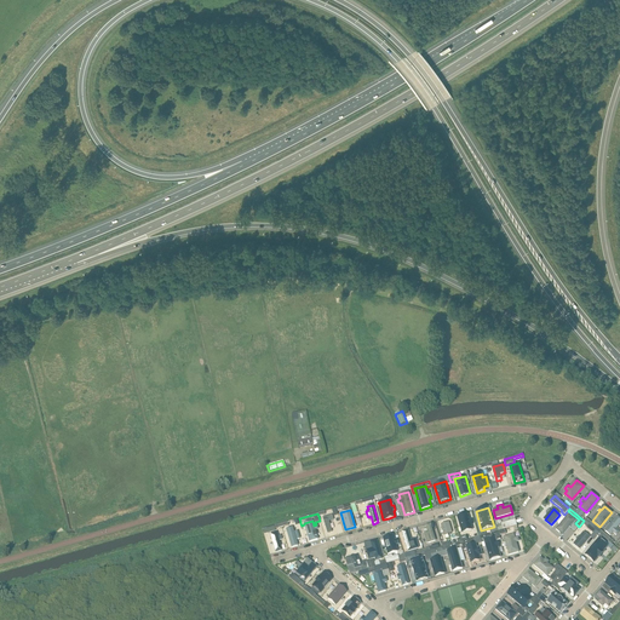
[(468,514),(458,517),(463,533),(472,530),(468,514)]
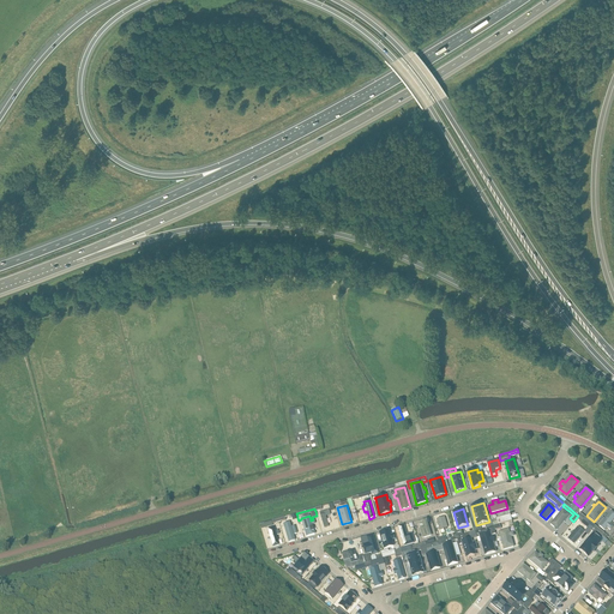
[(326,516),(330,515),(329,510),(319,512),(324,528),(329,527),(327,523),(326,519),(326,516)]
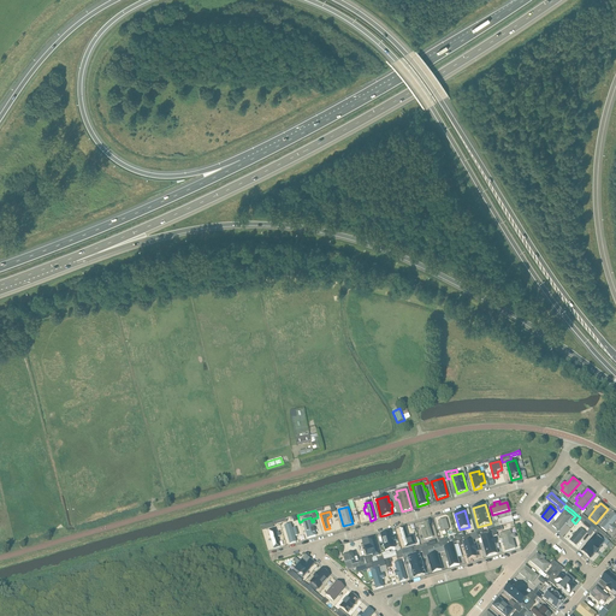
[(560,531),(572,516),(566,511),(554,526),(560,531)]
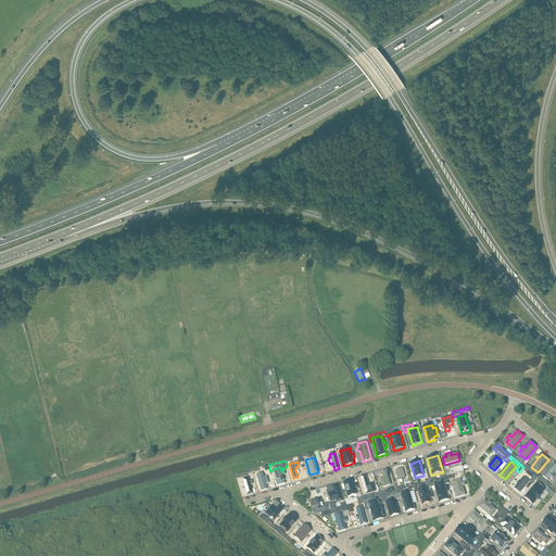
[(548,480),(551,477),(553,479),(555,476),(555,475),(554,474),(553,475),(553,474),(555,469),(555,464),(554,463),(543,476),(548,480)]
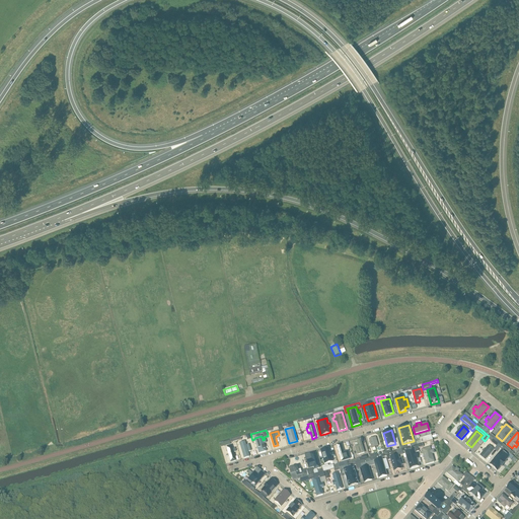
[(431,435),(420,438),(421,443),(422,443),(429,441),(432,440),(432,439),(431,436),(431,435)]
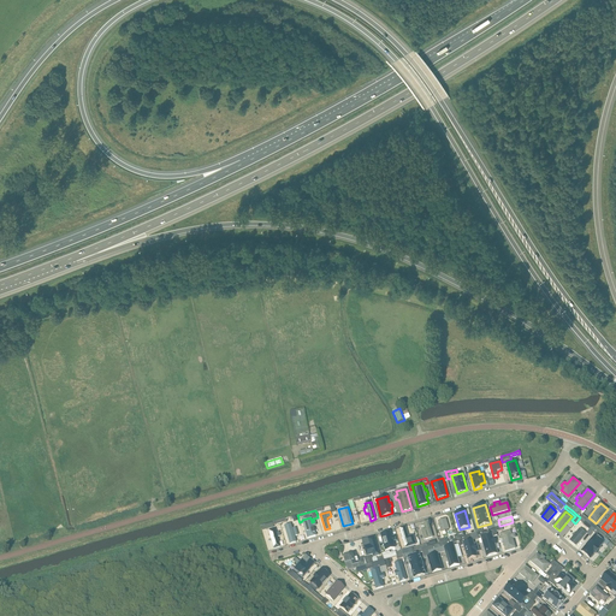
[(311,517),(302,520),(302,521),(307,539),(315,537),(313,527),(315,526),(314,521),(312,522),(311,517)]
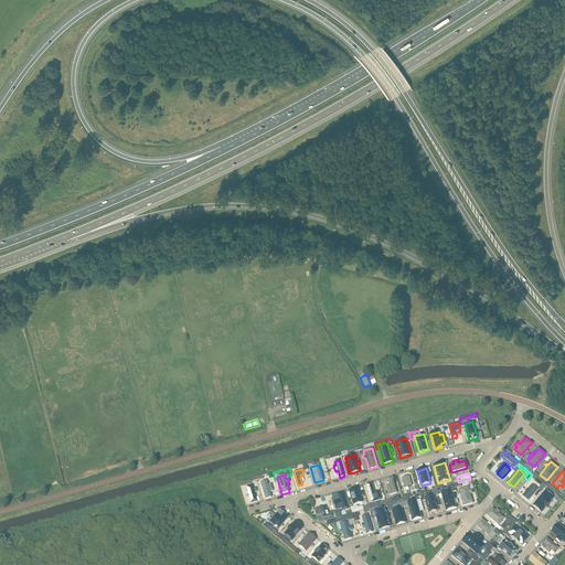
[(409,476),(402,478),(403,481),(404,486),(405,488),(413,486),(409,476)]
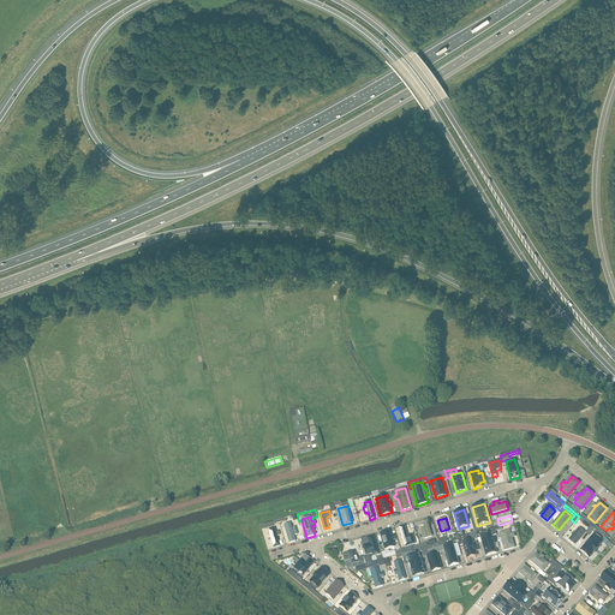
[(421,529),(423,538),(433,536),(428,519),(422,520),(423,524),(424,527),(421,529)]
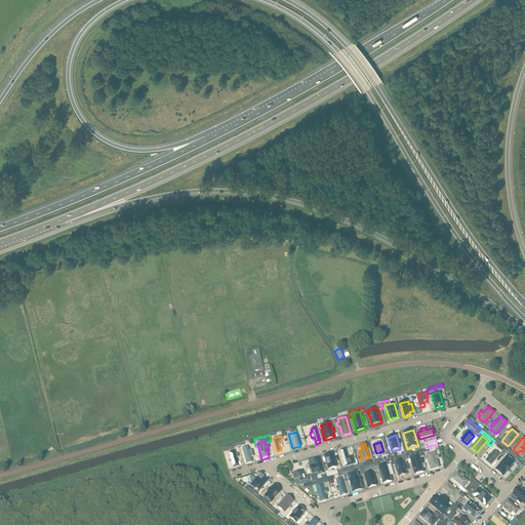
[(248,447),(242,448),(247,463),(252,462),(250,457),(254,456),(252,450),(249,451),(248,447)]
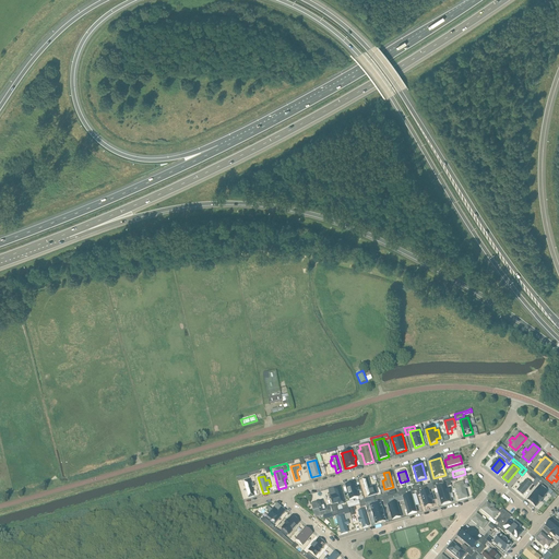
[(367,478),(361,480),(367,498),(377,496),(375,487),(370,488),(367,478)]
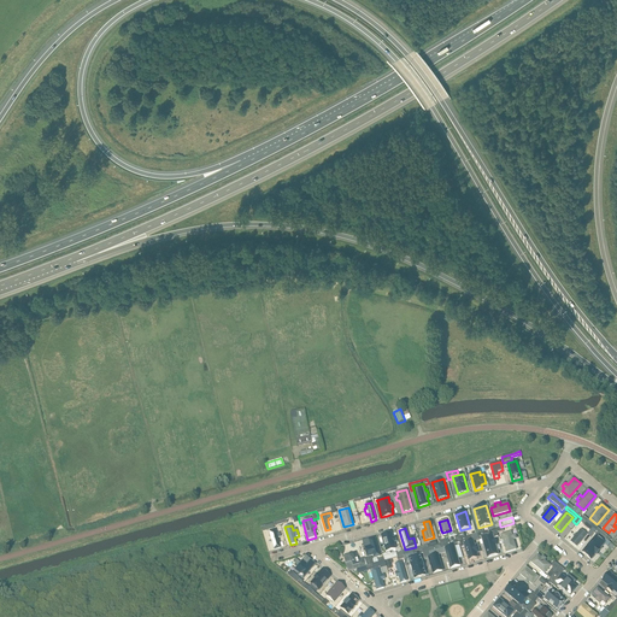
[(597,530),(601,535),(605,539),(609,541),(610,539),(607,536),(607,535),(598,528),(597,530)]
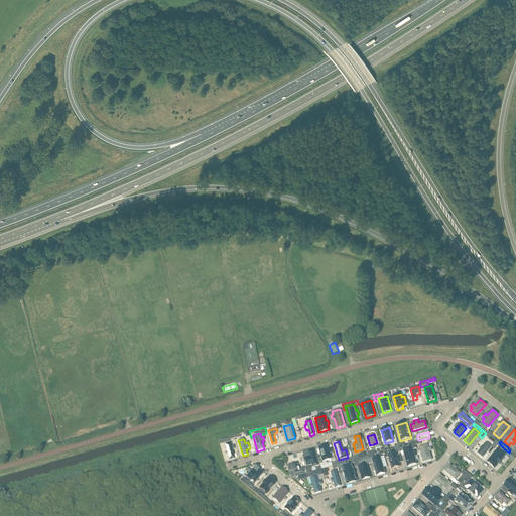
[(231,442),(225,444),(229,460),(235,459),(232,450),(235,449),(234,445),(232,446),(231,442)]
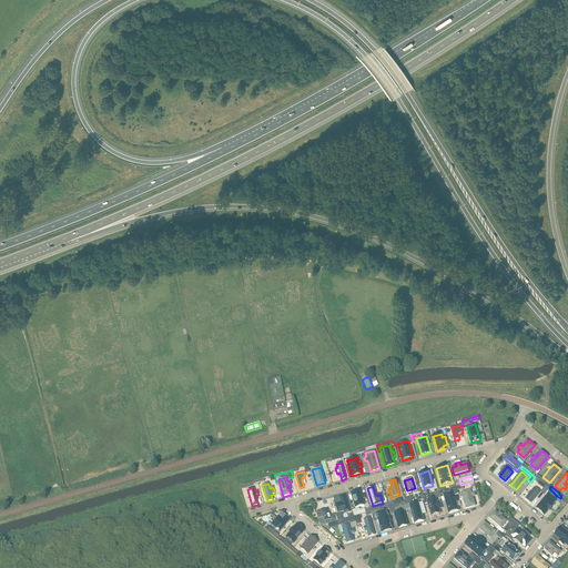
[(529,495),(526,498),(531,504),(540,493),(535,488),(530,493),(529,492),(527,494),(529,495)]
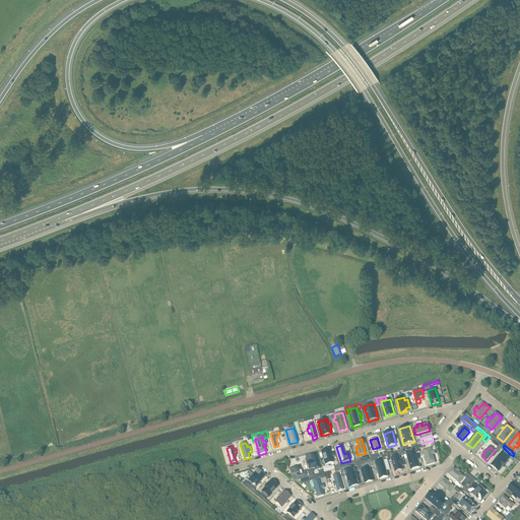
[(432,448),(424,450),(428,465),(436,463),(434,455),(433,451),(432,448)]
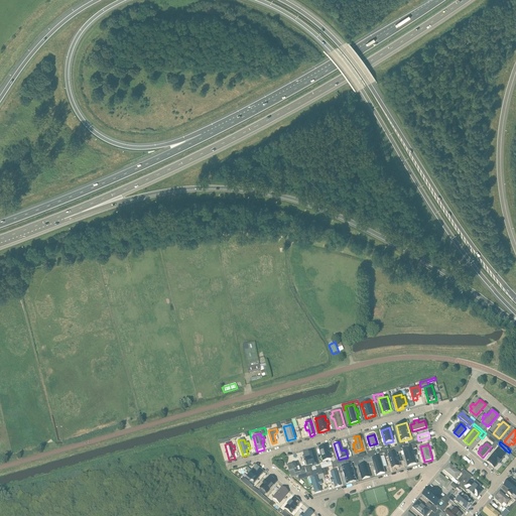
[(327,445),(318,447),(323,462),(331,460),(330,455),(329,449),(327,445)]
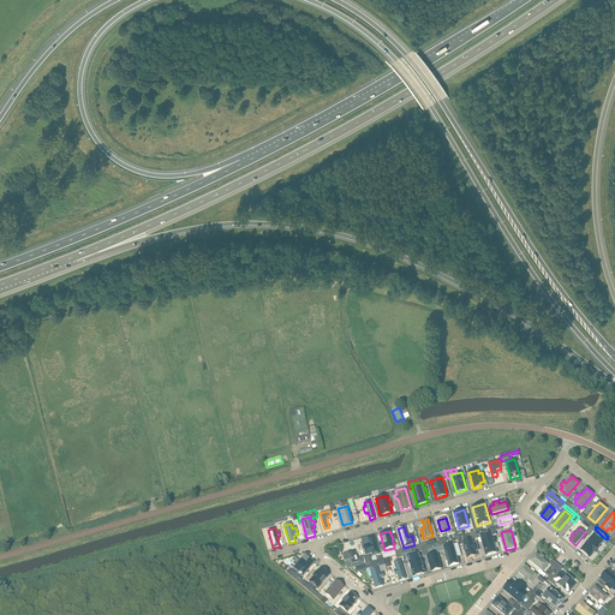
[(491,532),(481,536),(487,556),(497,553),(495,544),(496,544),(494,537),(493,538),(491,532)]
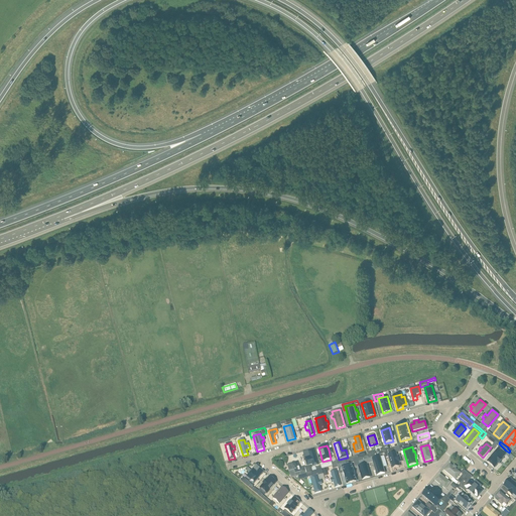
[(394,453),(393,448),(389,449),(383,450),(384,454),(385,458),(388,457),(392,469),(400,467),(399,464),(401,463),(399,456),(396,457),(395,453),(394,453)]
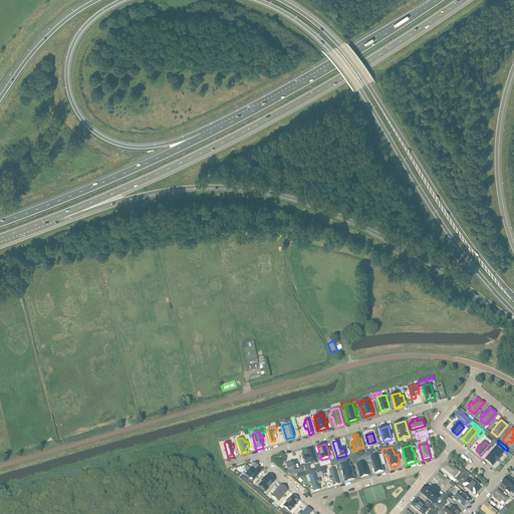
[(502,451),(497,447),(486,460),(493,466),(496,461),(497,462),(501,457),(500,457),(504,453),(504,452),(502,451)]
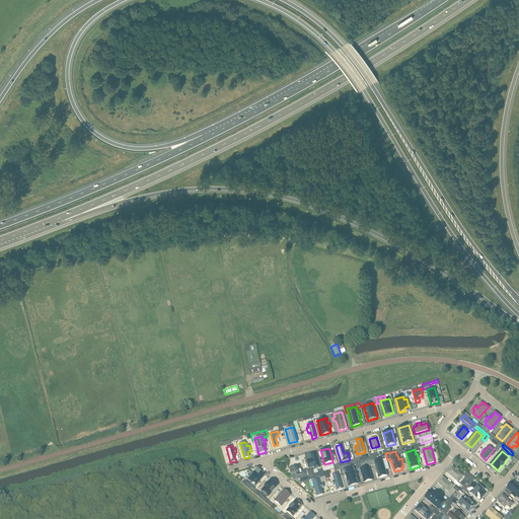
[(311,458),(306,460),(308,466),(309,468),(313,466),(314,469),(319,468),(318,465),(315,452),(310,454),(311,458)]
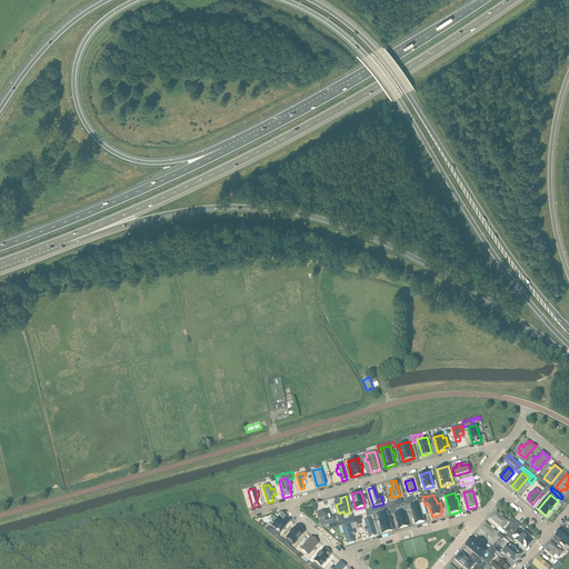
[(407,506),(406,502),(395,506),(389,507),(389,510),(391,515),(397,513),(396,509),(407,506)]
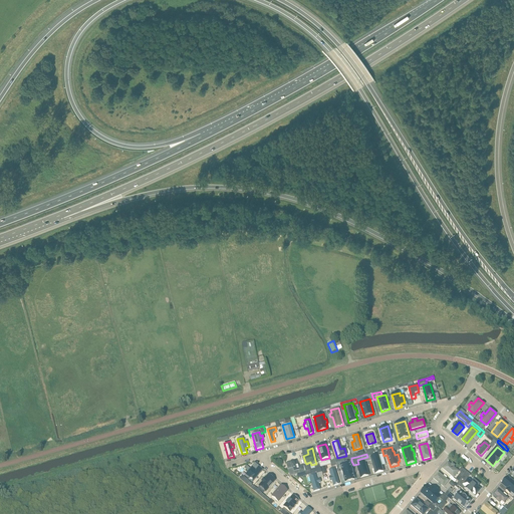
[(384,471),(379,454),(370,457),(375,474),(384,471)]
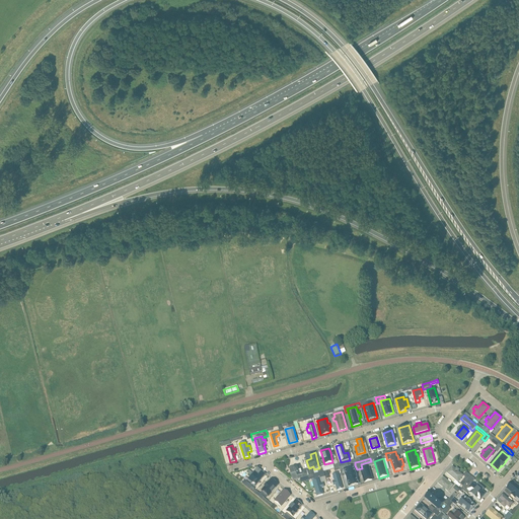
[(294,467),(289,468),(290,474),(292,473),(296,472),(297,476),(302,475),(301,471),(299,465),(294,466),(294,467)]
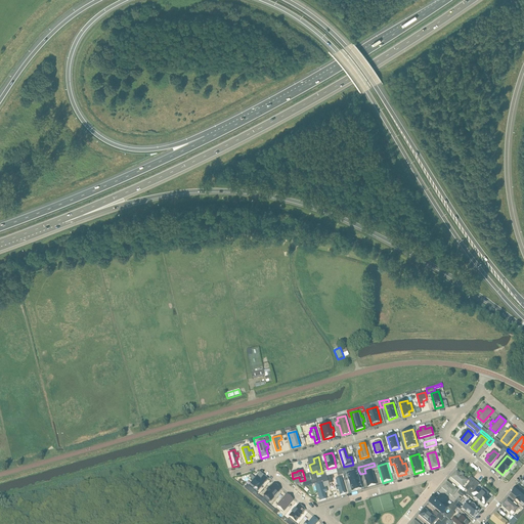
[(356,471),(346,474),(351,492),(361,489),(356,471)]
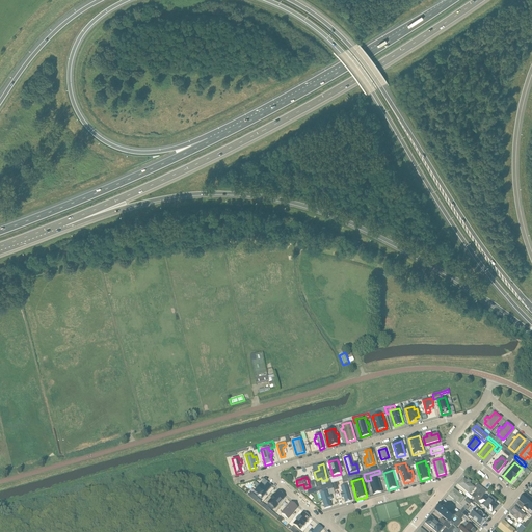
[(377,478),(369,481),(373,495),(381,493),(377,478)]
